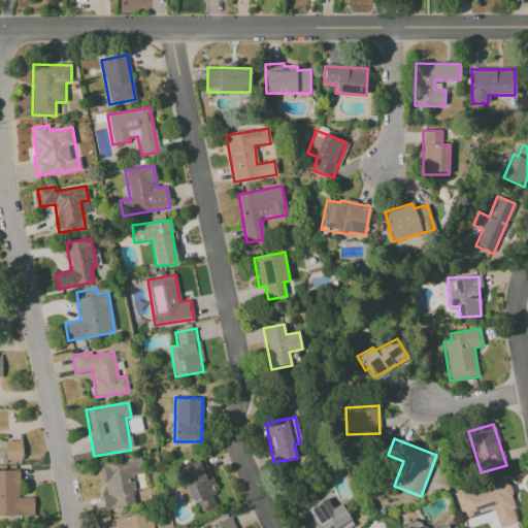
[(4,441),(5,460),(22,460),(22,440),(4,441)]
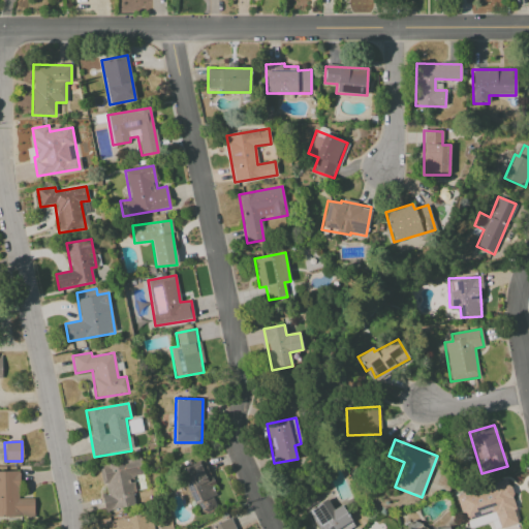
[(104,511),(134,506),(132,492),(144,490),(139,459),(100,464),(104,494),(102,495),(104,511)]
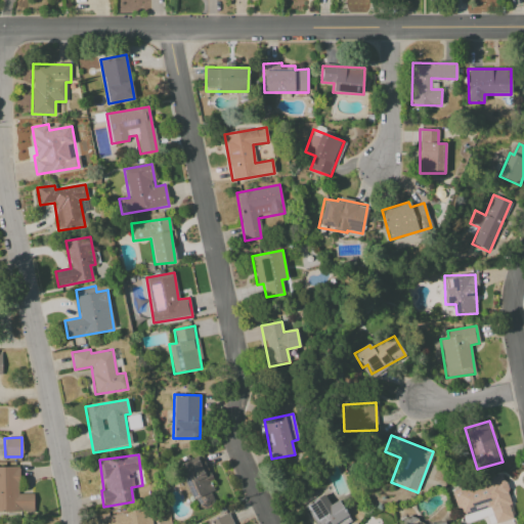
[(195,509),(215,501),(211,492),(215,490),(202,455),(178,465),(195,509)]
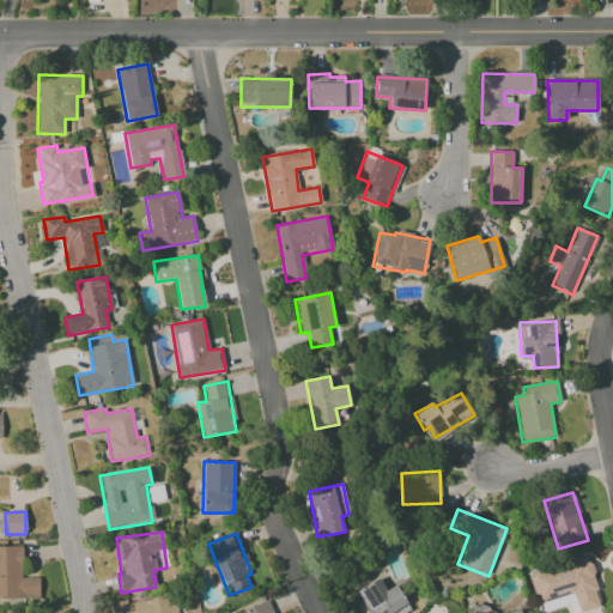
[(0,546),(0,599),(40,599),(40,578),(22,578),(22,546),(0,546)]
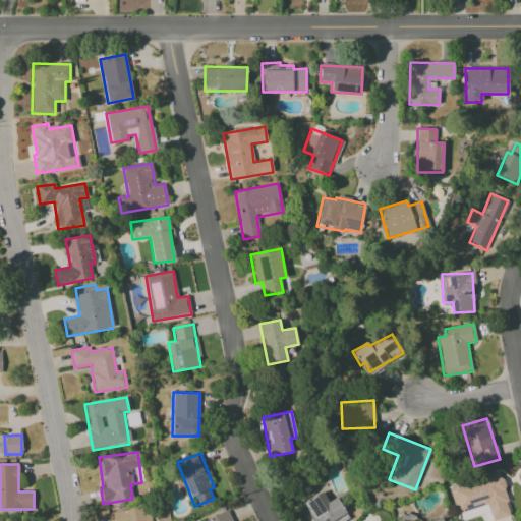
[(449,486),(458,520),(460,520),(483,514),(484,520),(489,520),(511,515),(499,472),(449,486)]
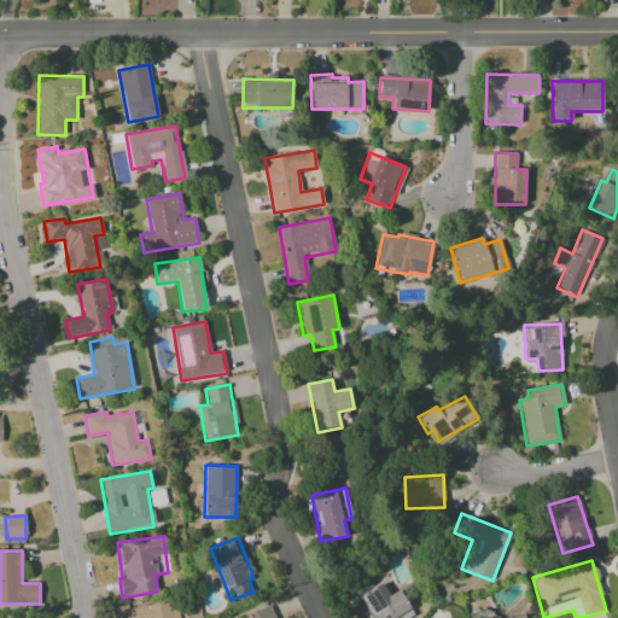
[(388,595),(383,584),(361,594),(371,617),(412,617),(400,590),(388,595)]
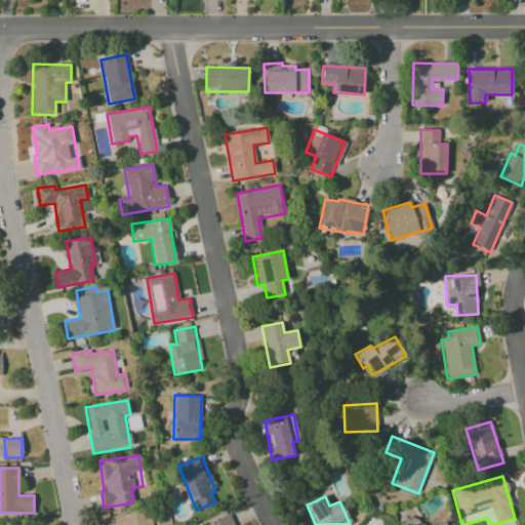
[(104,518),(105,524),(151,524),(148,510),(104,518)]
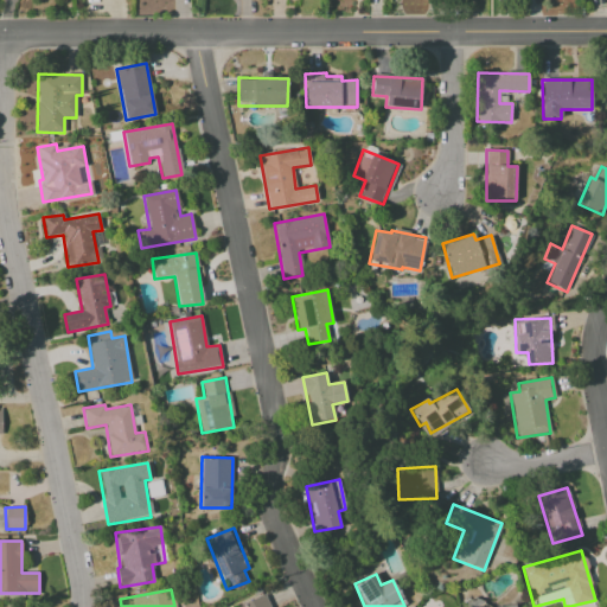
[(238,605),(238,606),(270,606),(267,594),(238,605)]
